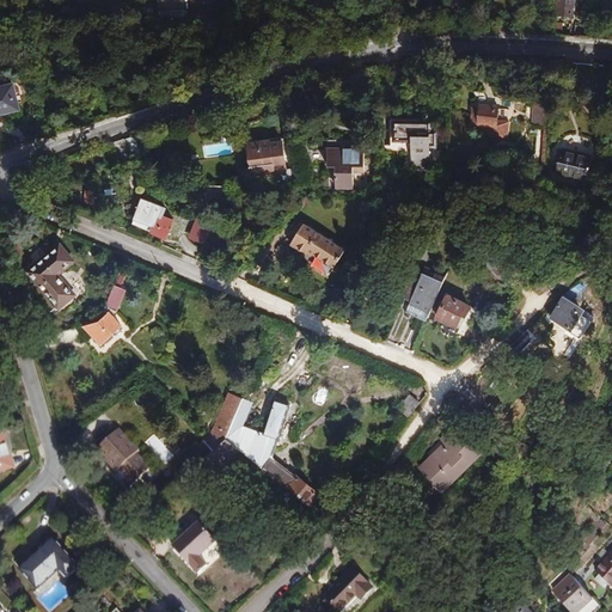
[(213,20),(213,7),(212,7),(212,1),(190,2),(189,0),(160,0),(160,10),(163,10),(164,19),(173,20),(191,20),(193,26),(206,26),(213,20)]
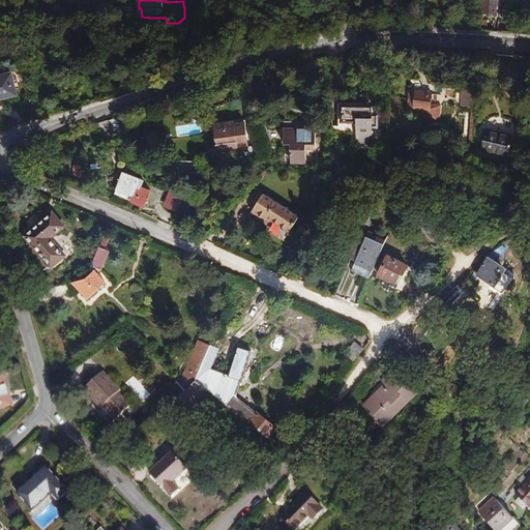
[(387,0),(387,15),(400,16),(400,0),(387,0)]
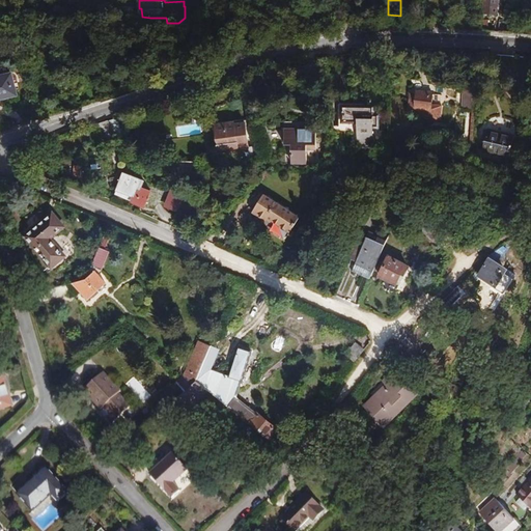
[(122,24),(134,25),(135,16),(123,15),(122,24)]
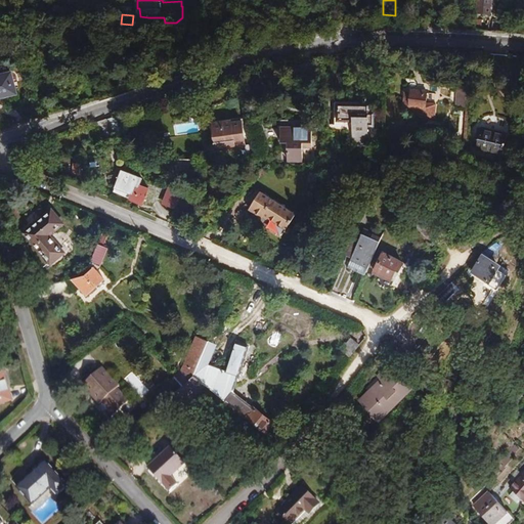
[(472,31),(481,32),(481,19),(473,18),(472,31)]
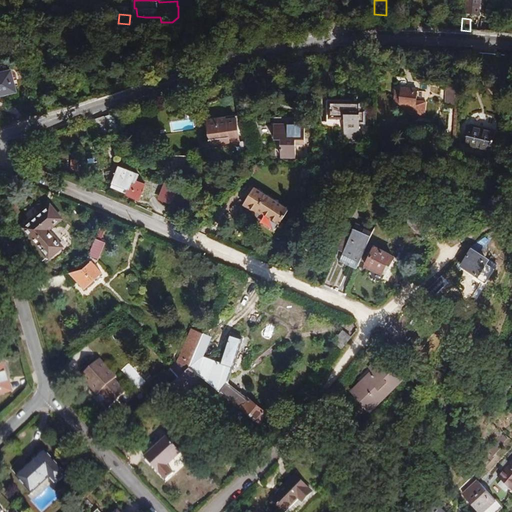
[(478,56),(477,70),(493,71),(494,58),(478,56)]
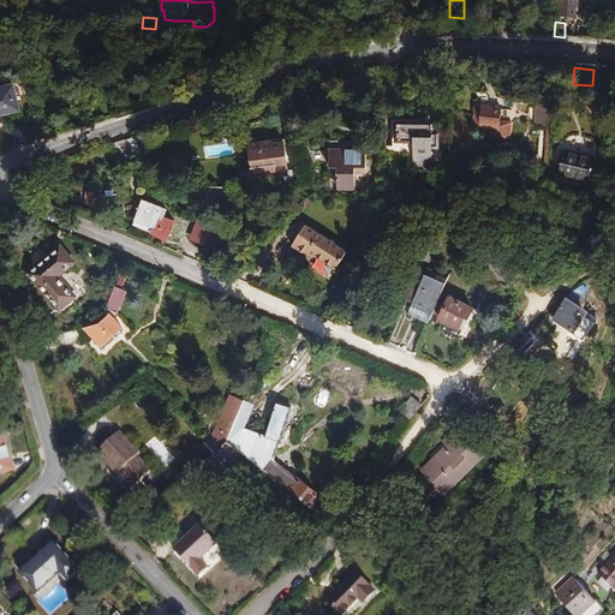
[(368,87),(366,72),(348,75),(350,89),(368,87)]
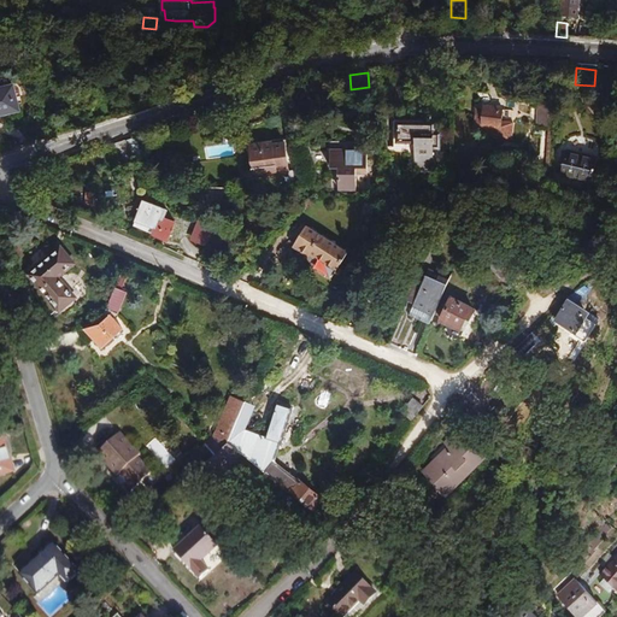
[(0,88),(0,115),(19,111),(13,86),(0,88)]
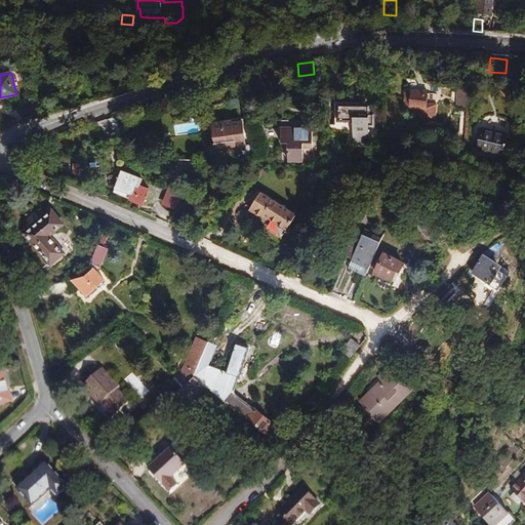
[(466,87),(456,87),(455,108),(465,108),(466,87)]
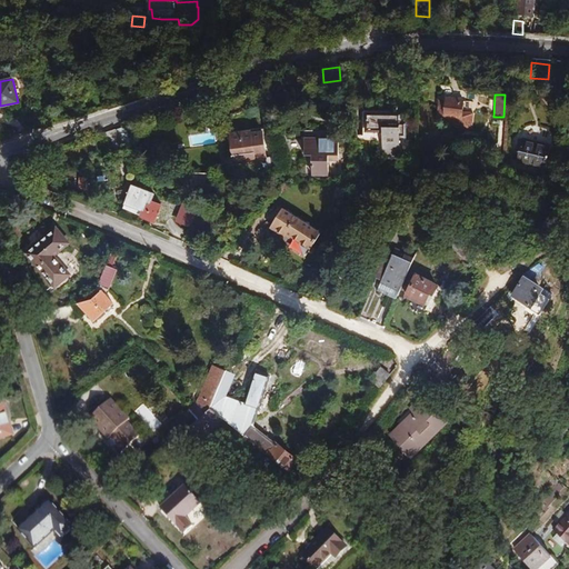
[(470,130),(472,109),(465,108),(466,99),(440,96),(437,120),(452,122),(451,129),(470,130)]
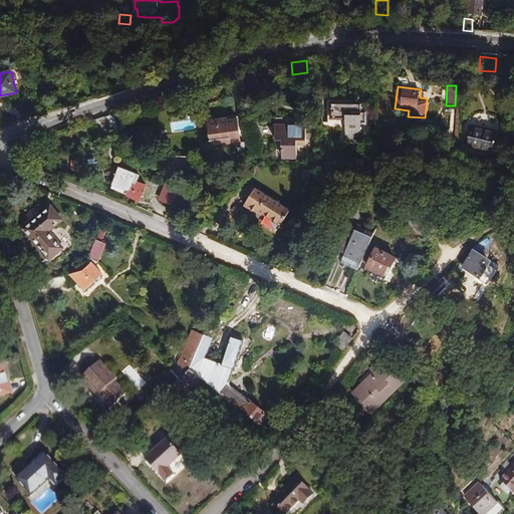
[(365,112),(361,111),(361,109),(361,108),(360,107),(360,106),(360,105),(359,105),(359,104),(358,104),(357,103),(356,103),(331,103),(331,118),(345,118),(345,142),(360,142),(360,123),(365,123),(365,112)]
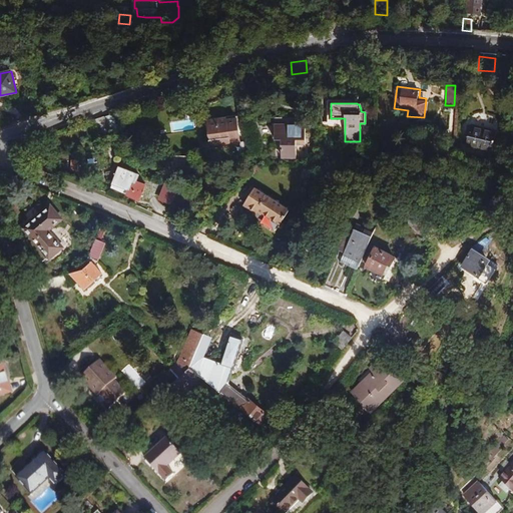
[(113,117),(105,120),(108,132),(117,130),(113,117)]
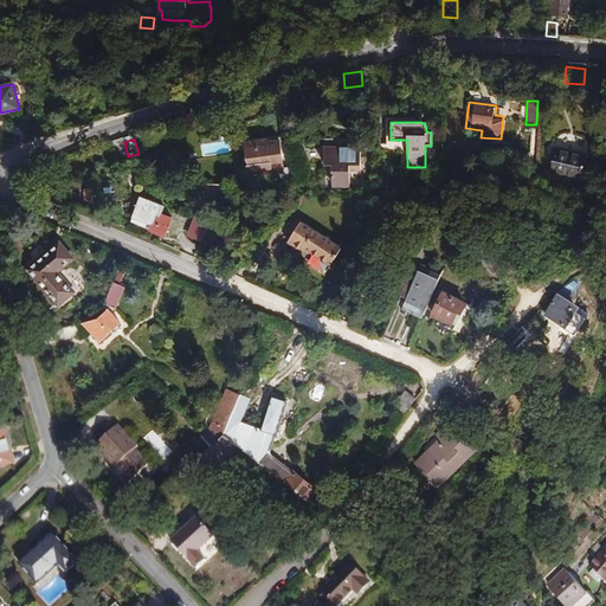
[(245,143),(249,171),(283,166),(281,140),(245,143)]
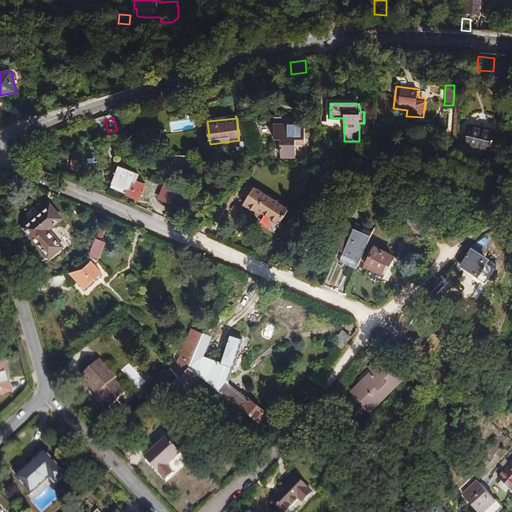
[(108,132),(105,120),(97,123),(102,140),(110,138),(108,132)]
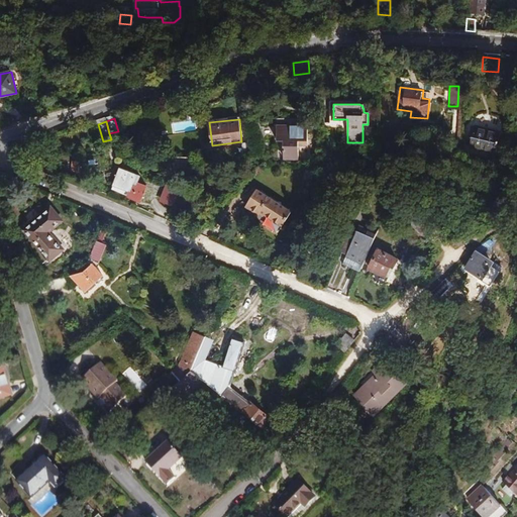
[(474,125),(470,147),(497,154),(502,132),(474,125)]
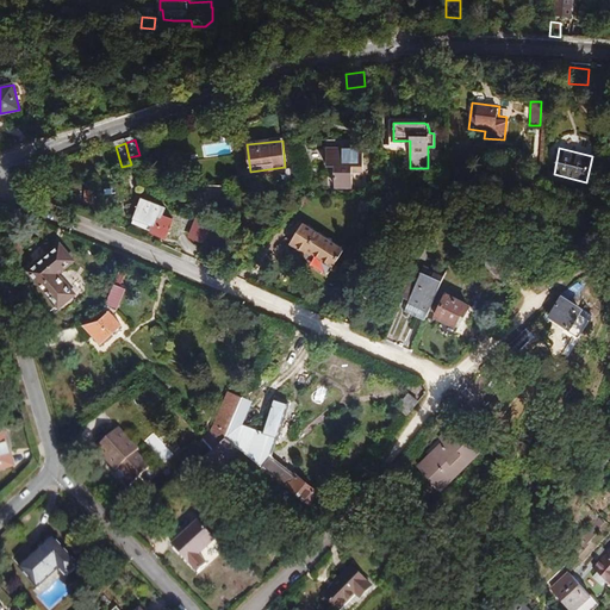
[(365,149),(327,149),(327,187),(355,188),(355,163),(355,159),(365,159),(365,149)]
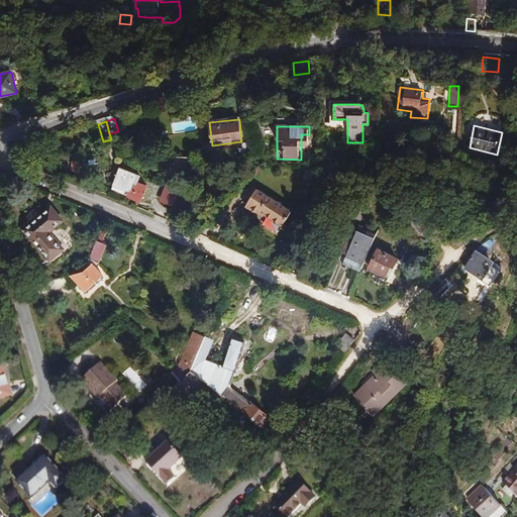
[(128,198),(140,202),(146,187),(137,183),(139,177),(119,169),(112,186),(130,193),(128,198)]
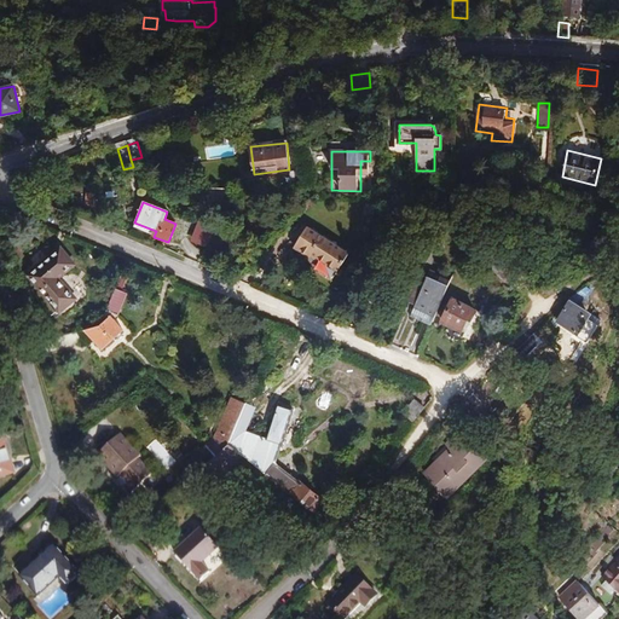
[(375,210),(366,208),(364,219),(371,221),(375,210)]
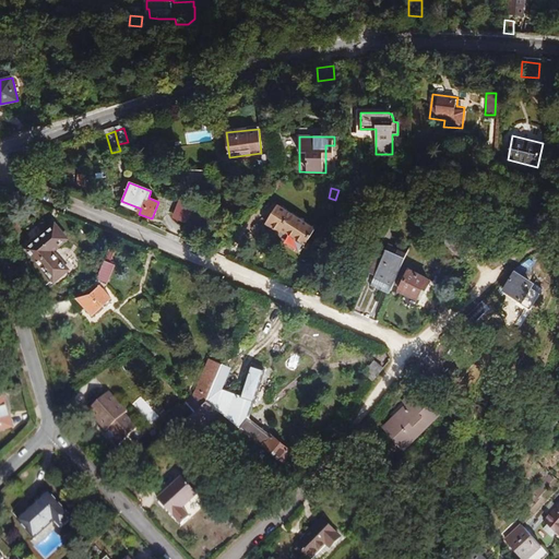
[(141,209),(121,201),(120,206),(139,214),(141,209)]
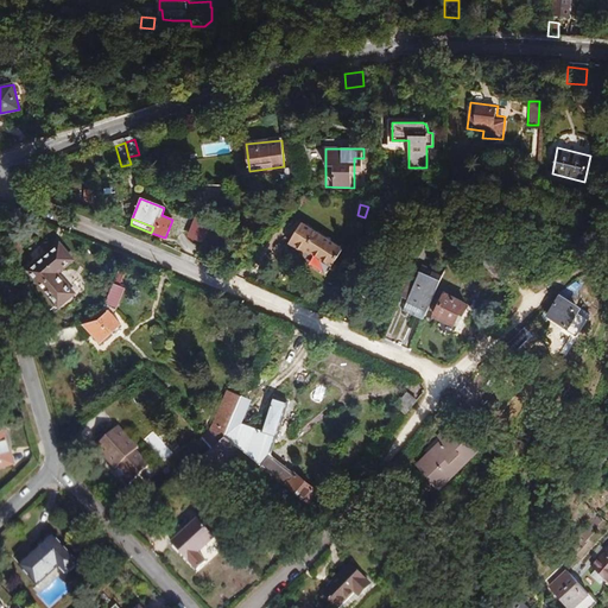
[(202,244),(210,226),(195,220),(188,238),(202,244)]
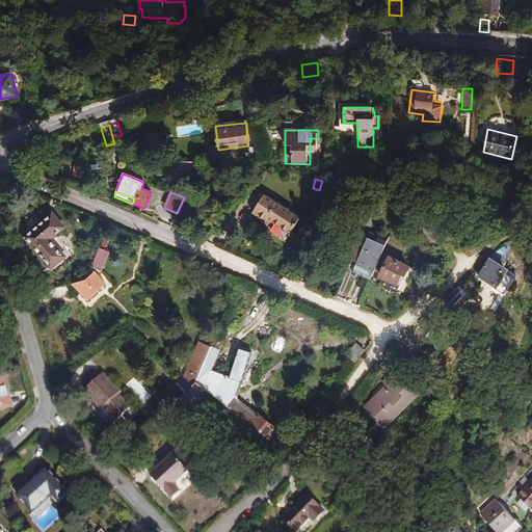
[(291,233),(300,218),(264,194),(253,213),(266,221),(268,219),(291,233)]
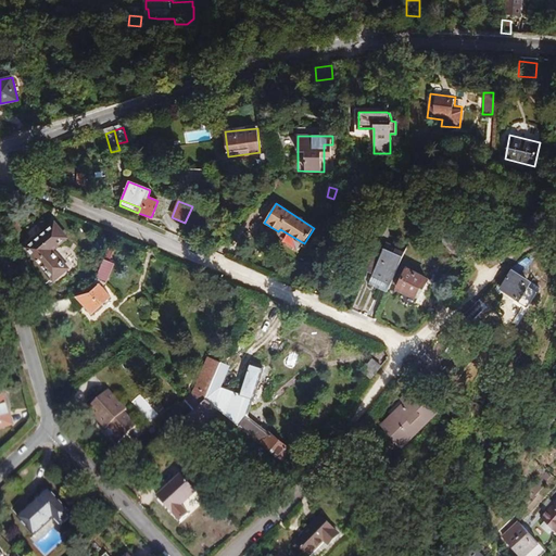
[(365,224),(368,214),(361,211),(356,220),(365,224)]
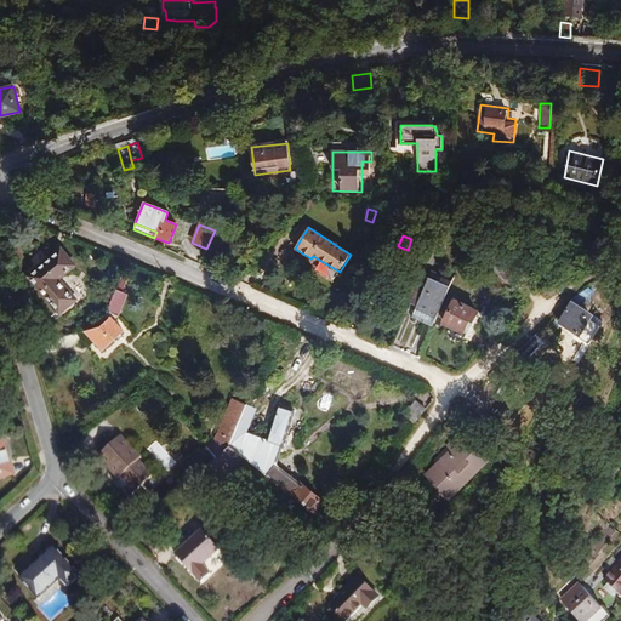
[(518,267),(500,248),(494,254),(512,273),(518,267)]
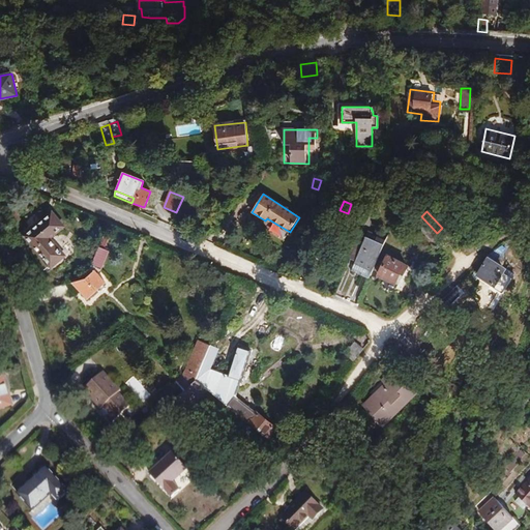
[(52,213),(25,235),(50,267),(63,256),(49,238),(63,227),(52,213)]
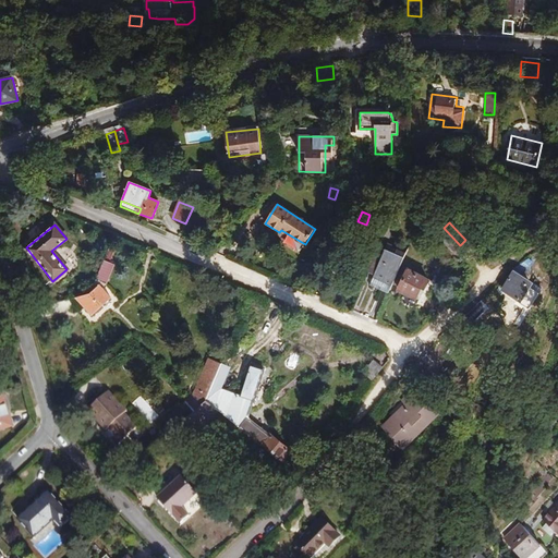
[(455,251),(460,245),(444,228),(437,233),(455,251)]
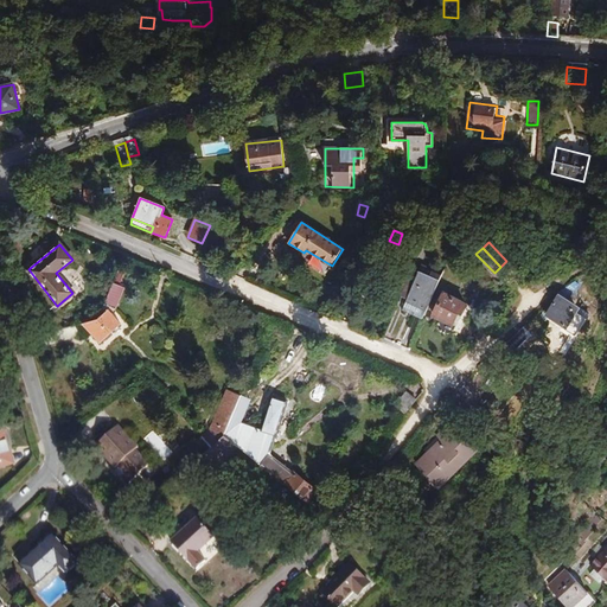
[(400,295),(406,299),(421,264),(414,261),(400,295)]
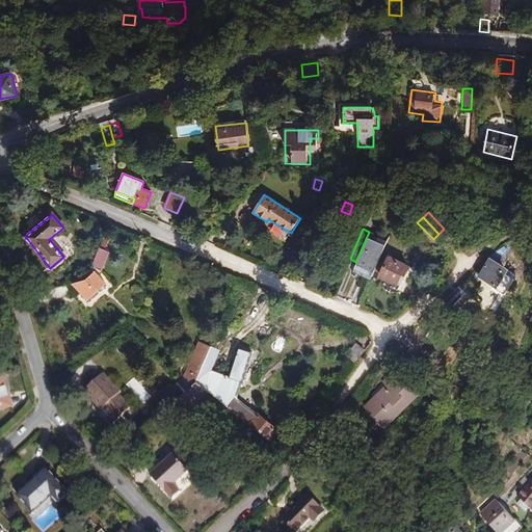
[(355,262),(355,264),(373,271),(388,240),(369,232),(355,262)]
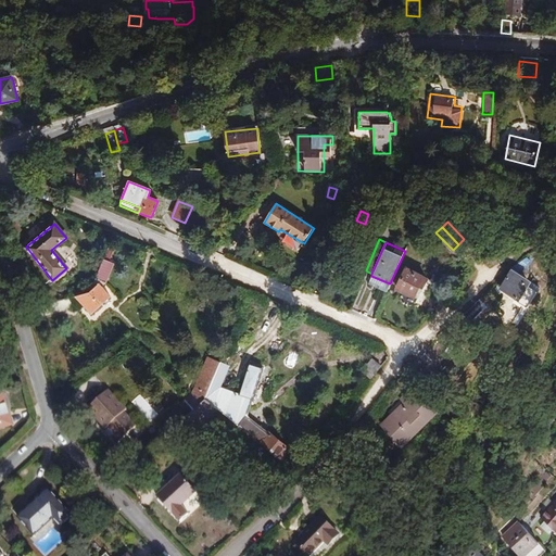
[(509,267),(514,269),(520,274),(521,272),(529,257),(526,254),(509,267)]
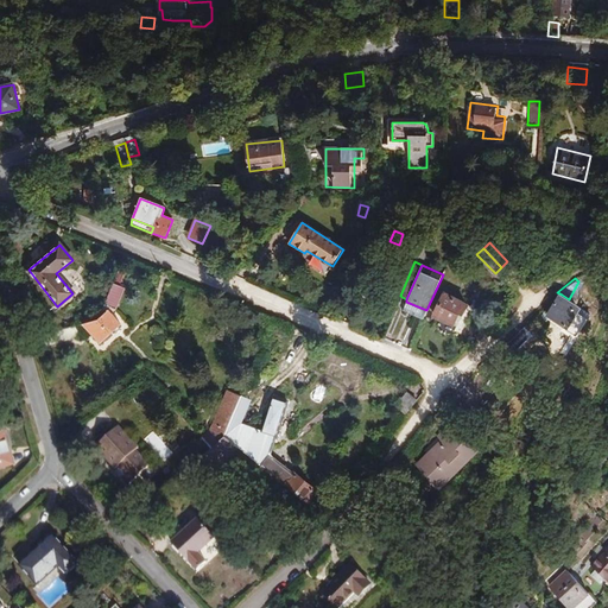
[(100,342),(120,324),(114,318),(125,289),(114,284),(101,316),(99,320),(83,324),(100,342)]
